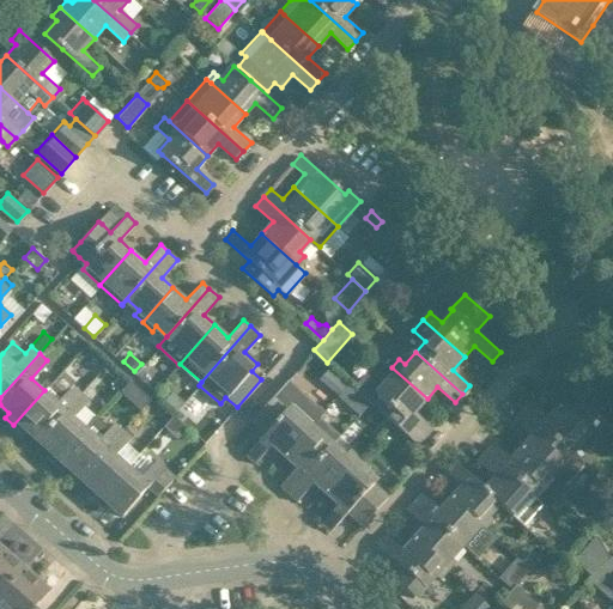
[(416,412),(428,399),(392,367),(392,369),(380,358),(378,359),(380,360),(362,381),(393,408),(386,415),(418,444),(432,427),(416,412)]
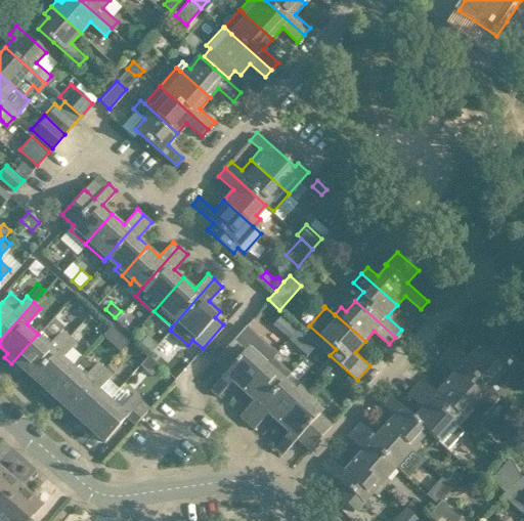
[(272,321),(288,336),(298,324),(281,311),(272,321)]
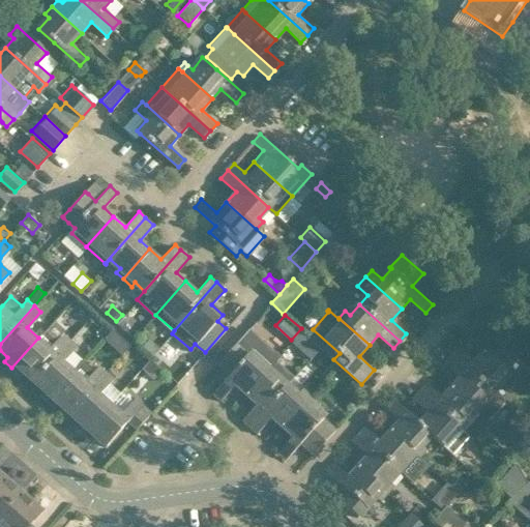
[(113,327),(105,337),(106,338),(116,347),(124,339),(113,327)]
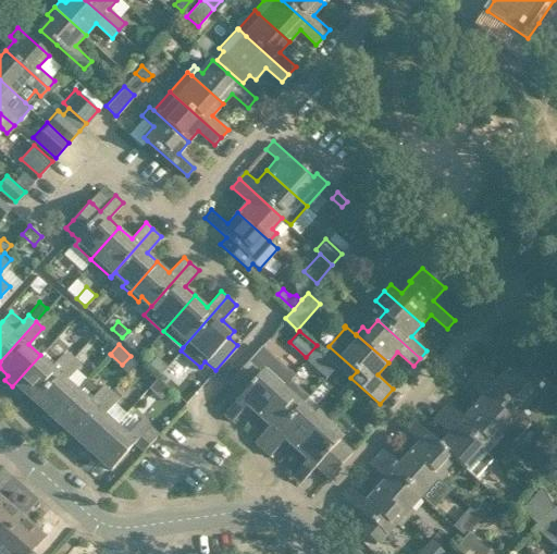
[(49,345),(40,355),(12,386),(20,394),(24,390),(35,399),(74,355),(66,348),(60,356),(49,345)]
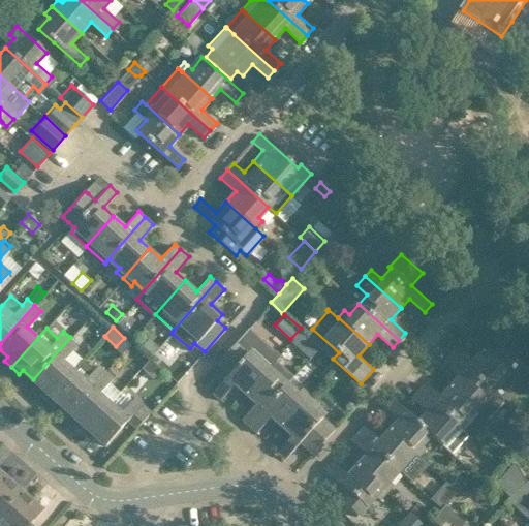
[(235,384),(244,393),(274,360),(278,354),(248,328),(218,362),(230,373),(213,392),(220,399),(235,384)]
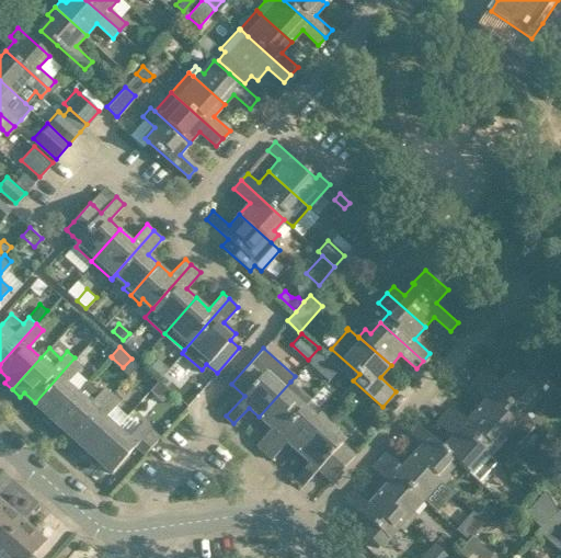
[(340,366),(319,348),(308,360),(329,378),(340,366)]
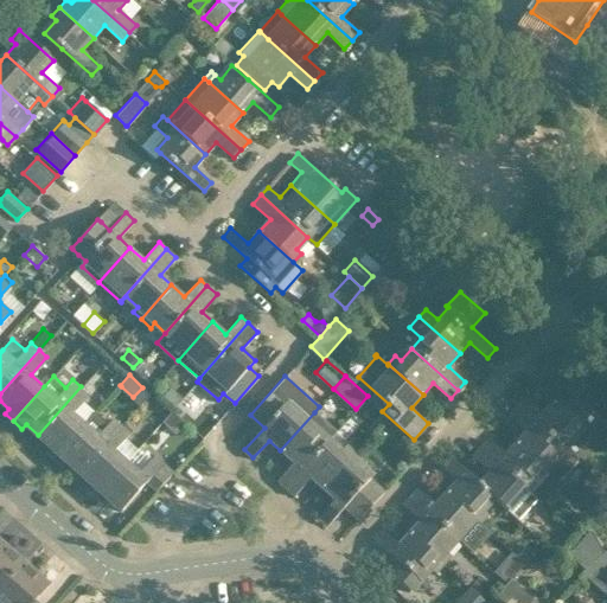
[(89,395),(81,386),(38,435),(50,446),(46,450),(55,459),(85,423),(74,412),(89,395)]
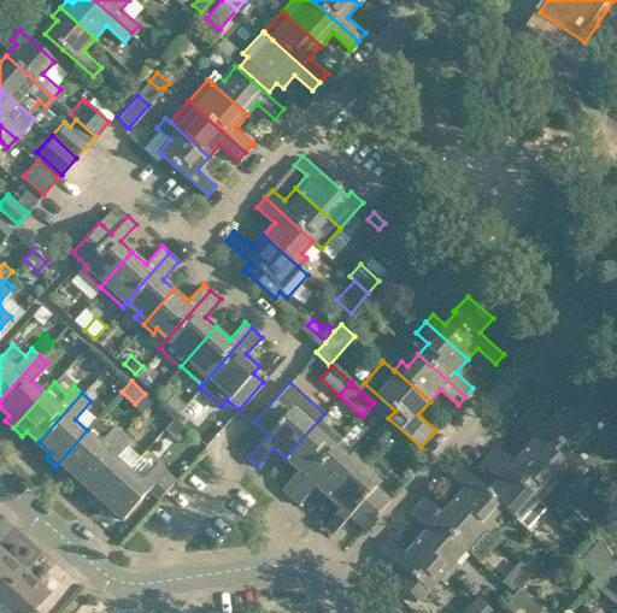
[(533,404),(526,413),(573,455),(583,443),(594,453),(616,429),(582,399),(570,413),(563,407),(551,419),(533,404)]
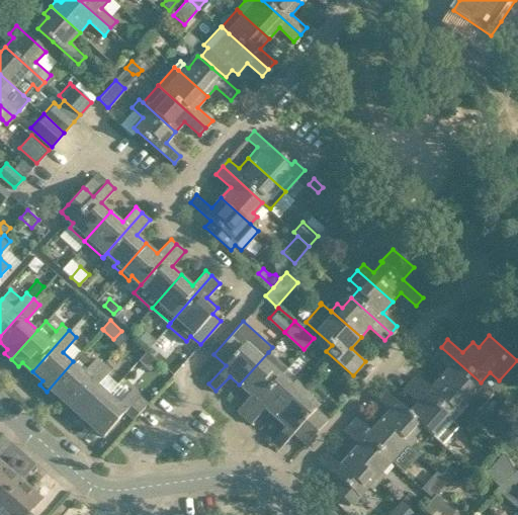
[(440,377),(469,404),(478,411),(493,393),(481,382),(441,347),(435,353),(449,366),(440,377)]
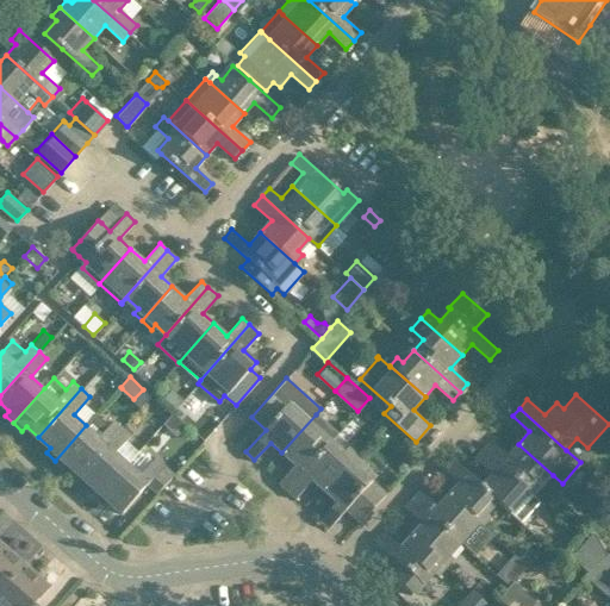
[(97,412),(86,425),(55,461),(63,468),(68,463),(80,474),(123,426),(114,418),(110,424),(97,412)]
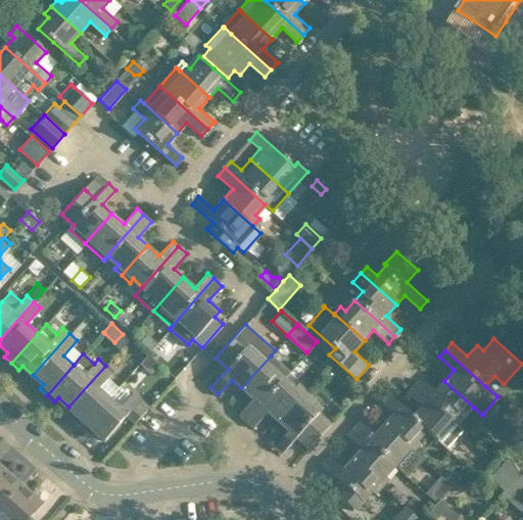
[(271,356),(241,388),(252,398),(239,414),(245,419),(282,379),(289,372),(271,356)]
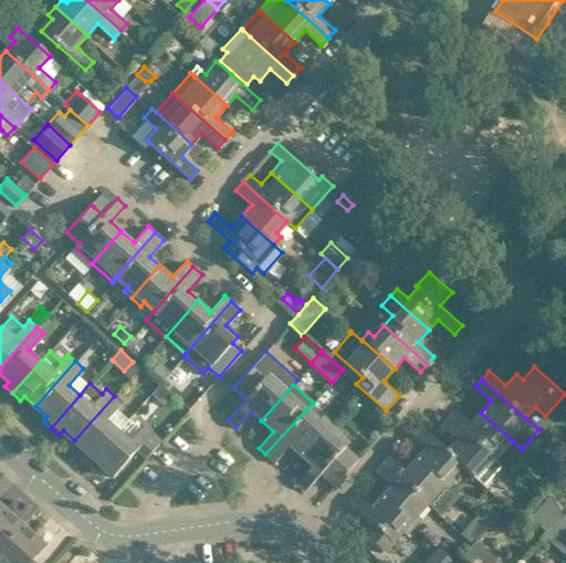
[(114,396),(74,440),(85,450),(81,456),(88,462),(118,429),(107,419),(122,403),(114,396)]
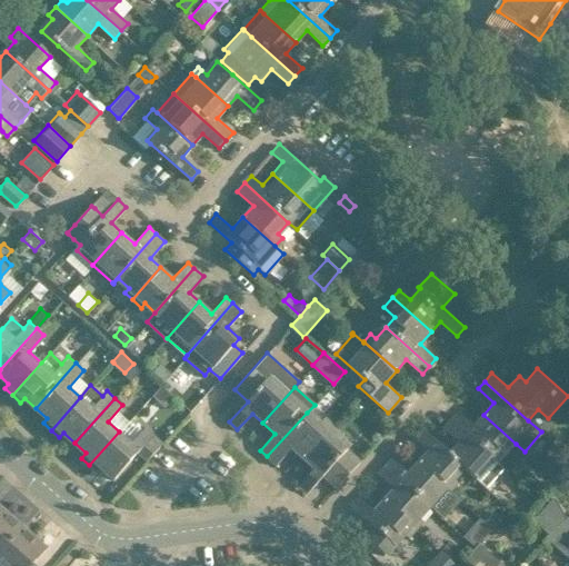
[(457,411),(450,419),(493,459),(493,458),(503,447),(508,452),(516,444),(483,415),(473,426),(457,411)]
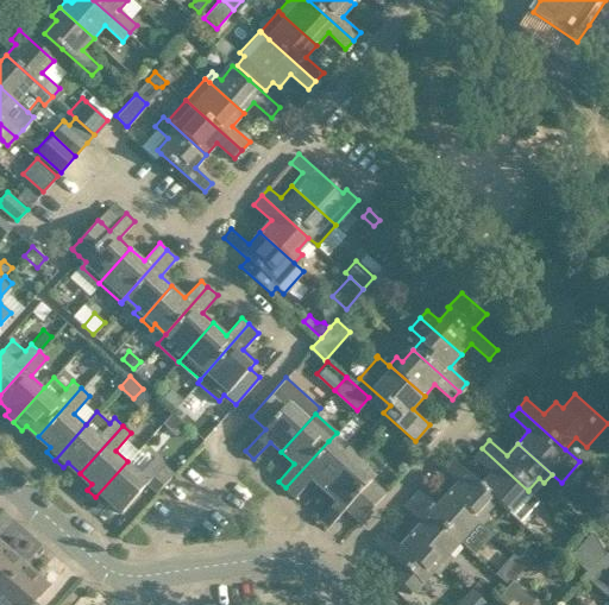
[(341,452),(328,441),(286,487),(295,496),(311,479),(322,489),(356,452),(347,445),(341,452)]
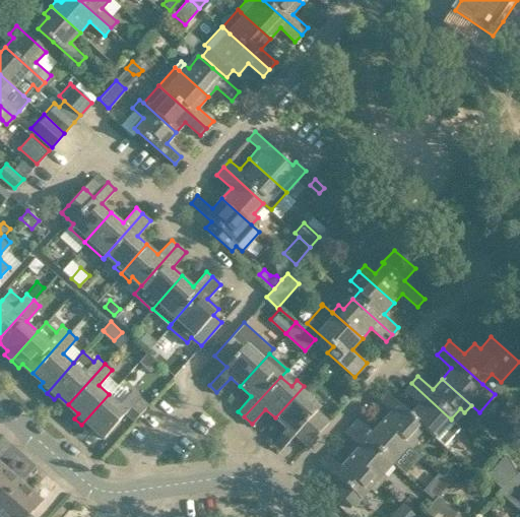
[(460,427),(451,418),(451,419),(411,383),(404,390),(419,403),(410,413),(423,427),(439,441),(440,441),(444,445),(460,427)]
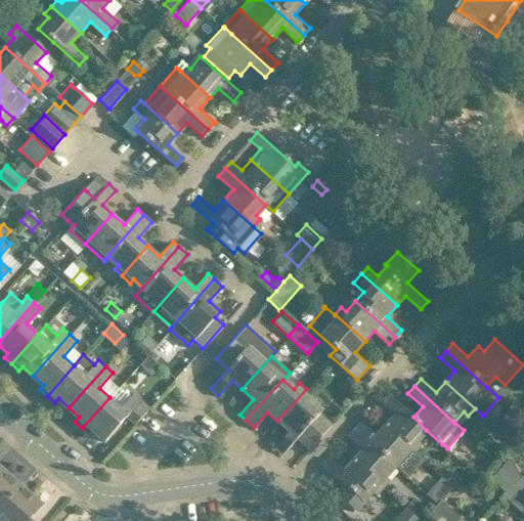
[(310,448),(332,424),(308,403),(314,396),(306,389),(277,421),(289,431),(275,446),(284,453),(298,437),(310,448)]
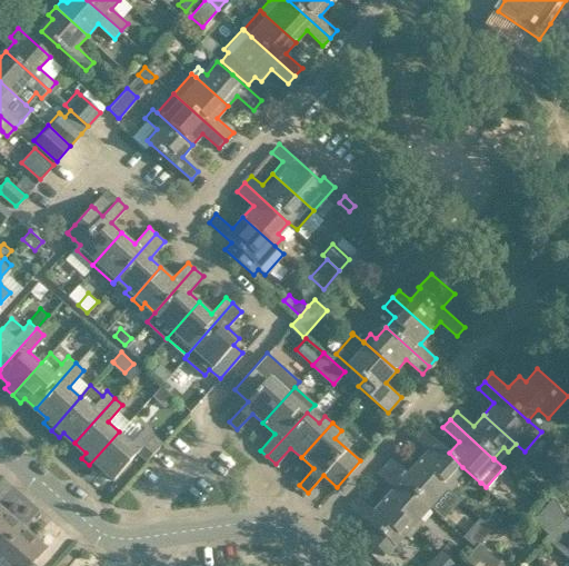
[(429,449),(419,460),(451,489),(458,482),(453,477),(462,467),(449,453),(420,426),(412,435),(429,449)]
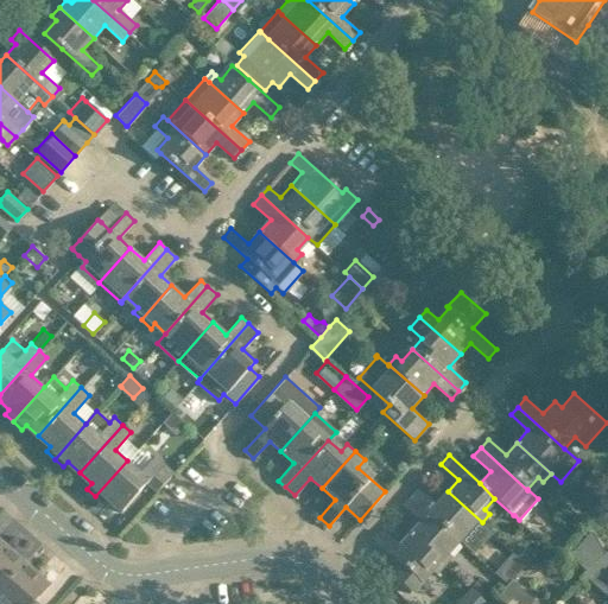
[(140,471),(127,461),(95,496),(105,504),(109,500),(122,510),(137,495),(135,494),(147,482),(157,490),(173,472),(154,456),(140,471)]
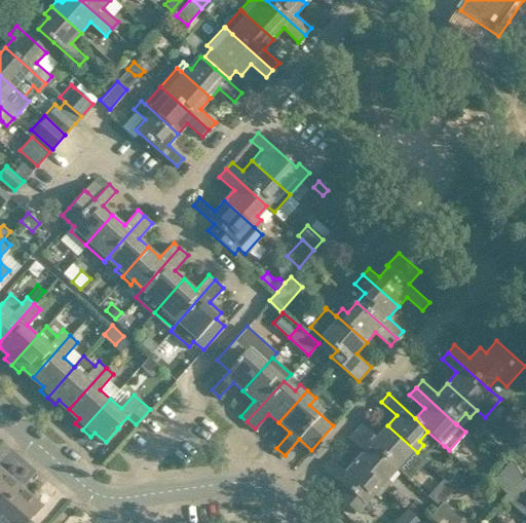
[(362,423),(355,430),(397,467),(409,477),(424,459),(417,452),(387,425),(377,437),(362,423)]
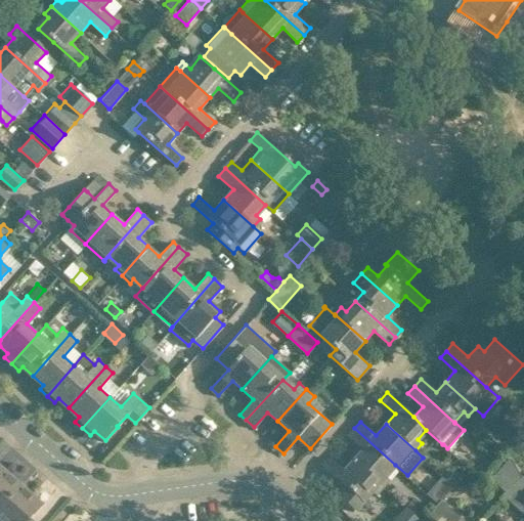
[(362,449),(353,460),(383,486),(390,479),(385,475),(395,465),(354,428),(348,436),(362,449)]
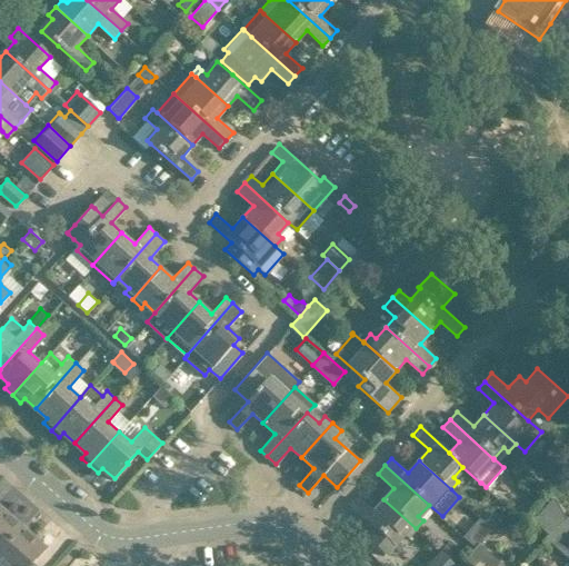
[(408,536),(416,528),(383,499),(373,510),(357,496),(350,505),(367,520),(358,530),(385,554),(403,533),(408,536)]
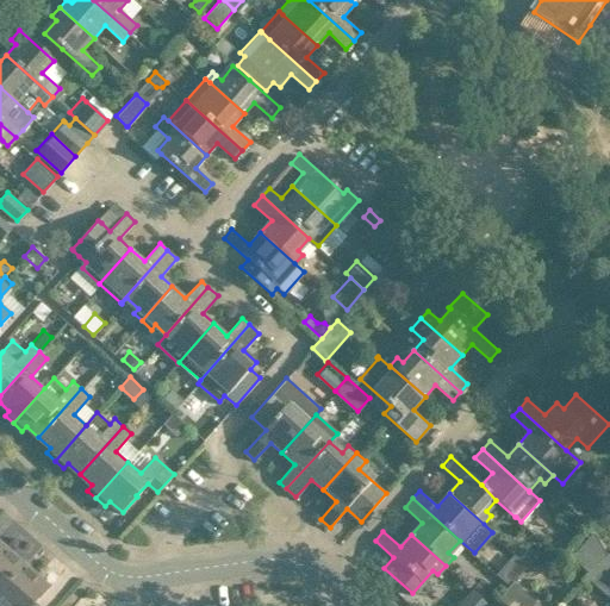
[(593,531),(571,556),(587,572),(585,575),(608,595),(609,593),(609,551),(607,555),(593,531)]
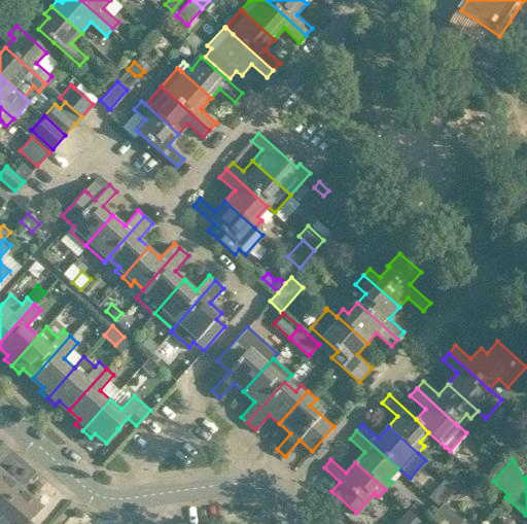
[(0,469),(0,508),(19,487),(0,469)]
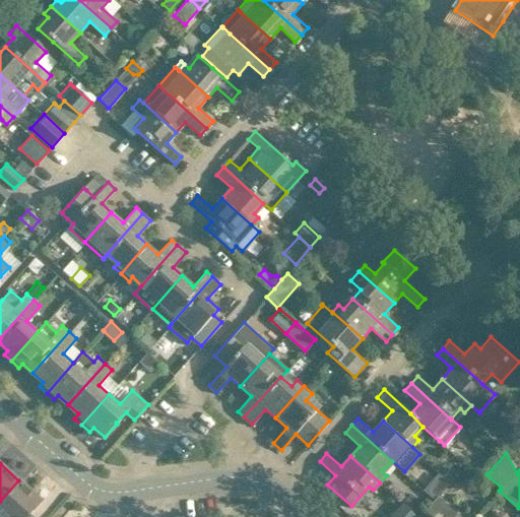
[(24,516),(41,500),(18,480),(0,501),(0,516),(24,516)]
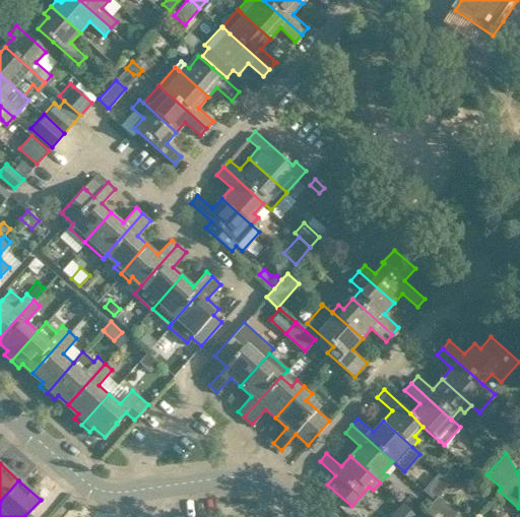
[(437,495),(417,516),(415,516),(452,516),(457,513),(437,495)]
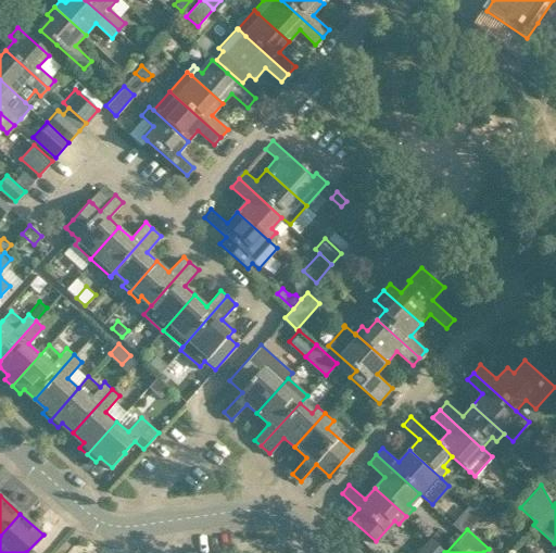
[(430,538),(416,552),(444,552),(446,552),(437,543),(430,538)]
